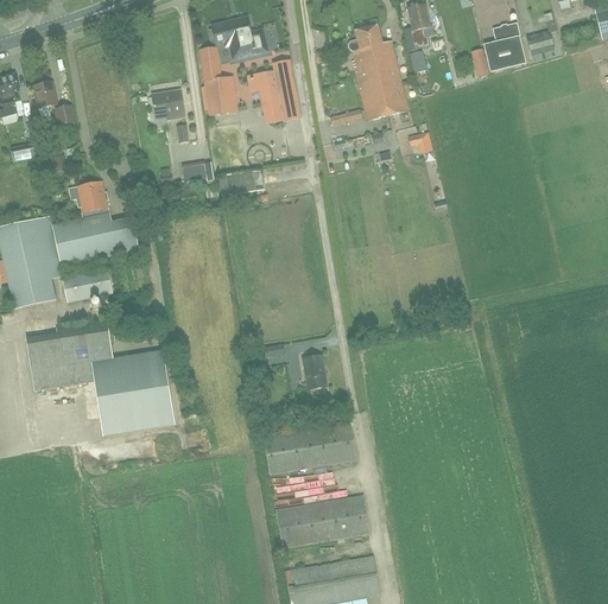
[(413,27),(430,24),(425,2),(407,6),(412,24),(404,26),(409,48),(412,63),(413,63),(415,70),(418,69),(417,63),(418,62),(415,46),(417,46),(413,27)]
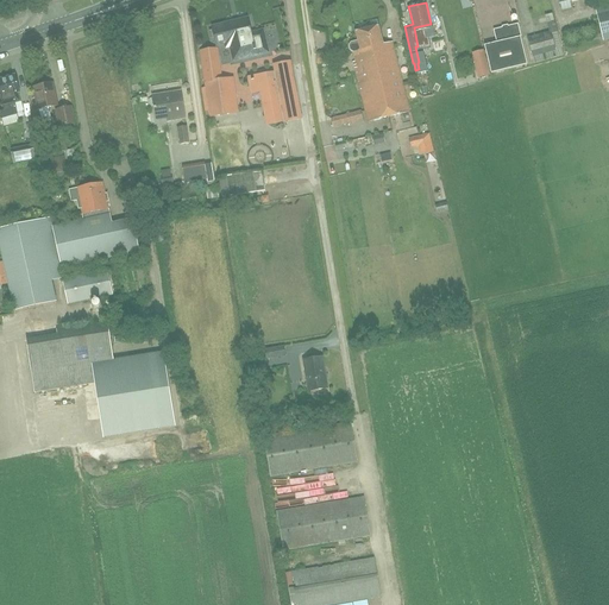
[(594,26),(600,24),(603,38),(608,36),(608,7),(597,11),(598,17),(591,19),(594,26)]
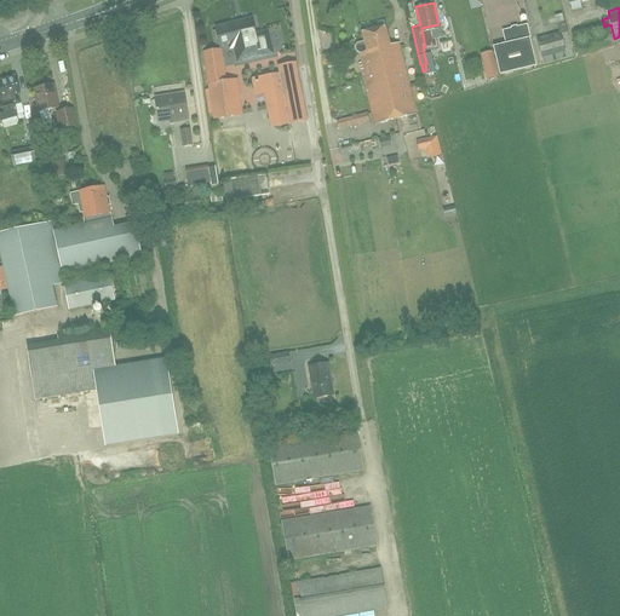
[(216,35),(218,35),(219,42),(237,39),(241,57),(260,52),(252,17),(216,26),(216,28),(214,28),(213,30),(213,34),(216,35)]
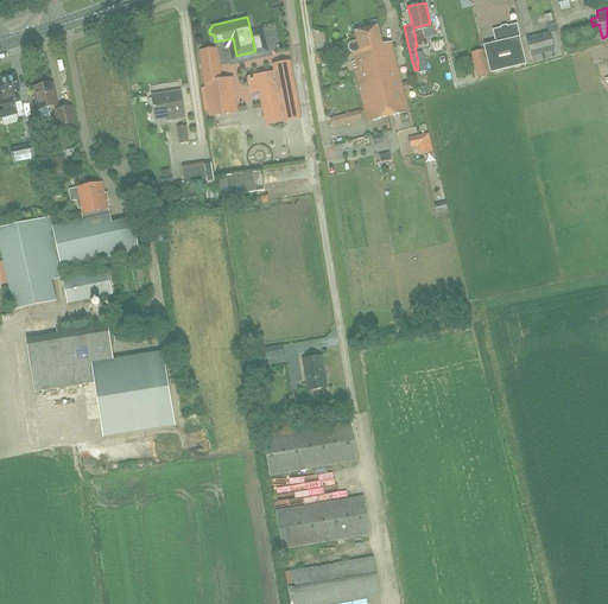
[(493,26),(496,38),(502,67),(526,61),(520,33),(517,20),(493,26)]
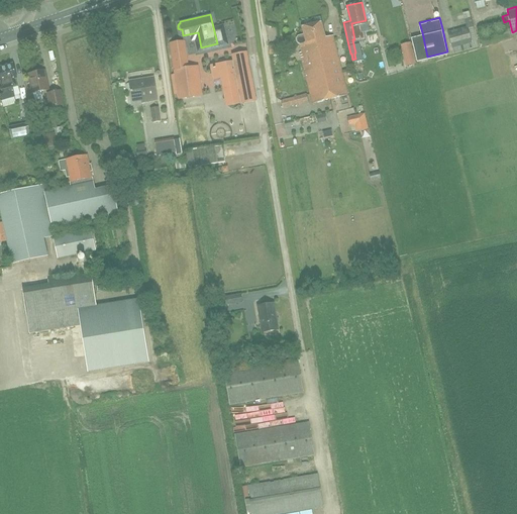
[(312,102),(347,93),(332,33),(325,35),(321,20),(302,24),(304,32),(301,33),(303,41),(300,41),(302,49),(299,50),(312,102)]
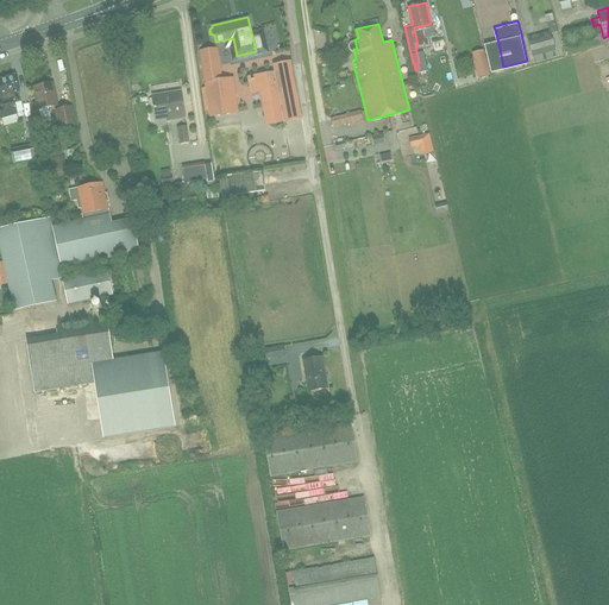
[(556,48),(556,46),(562,45),(557,27),(551,29),(527,35),(533,54),(556,48)]
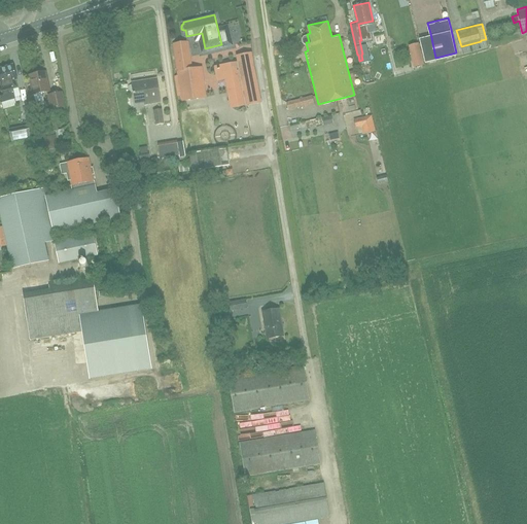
[(191,67),(187,40),(174,42),(182,99),(204,96),(200,66),(191,67)]
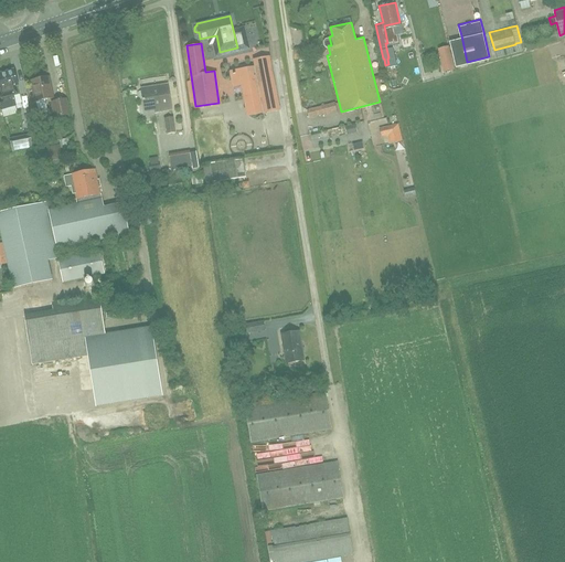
[(443,70),(455,67),(449,44),(437,46),(443,70)]
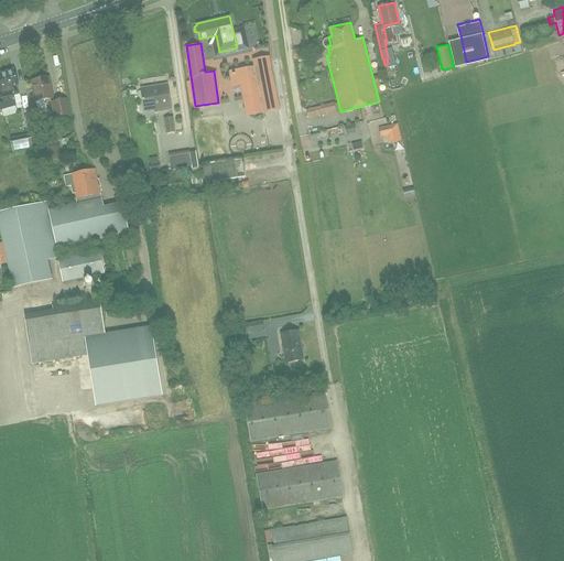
[(240,83),(245,111),(278,106),(269,54),(238,60),(238,58),(226,61),(228,71),(229,71),(231,84),(240,83)]
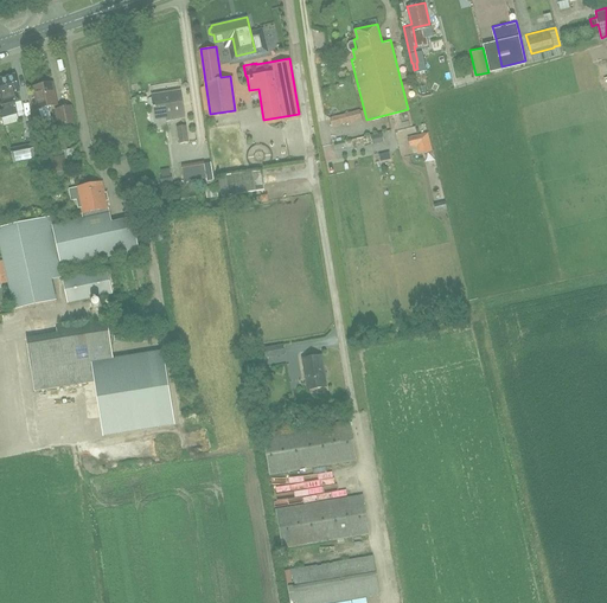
[(4,101),(0,101),(0,115),(17,111),(11,92),(19,90),(14,71),(0,75),(0,95),(2,95),(4,101)]
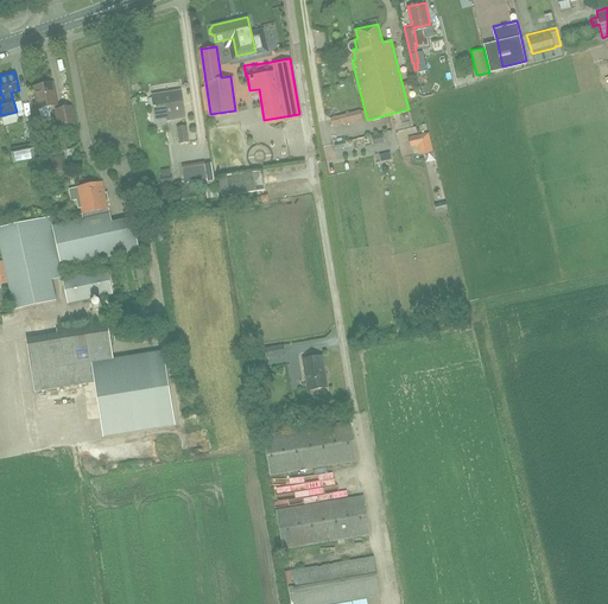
[(57,102),(52,80),(33,84),(38,107),(57,102)]
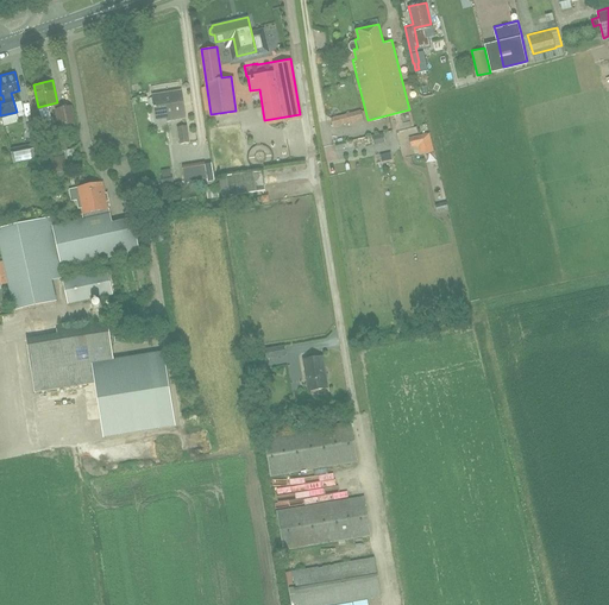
[(165,118),(186,114),(181,88),(152,93),(155,113),(164,111),(165,118)]
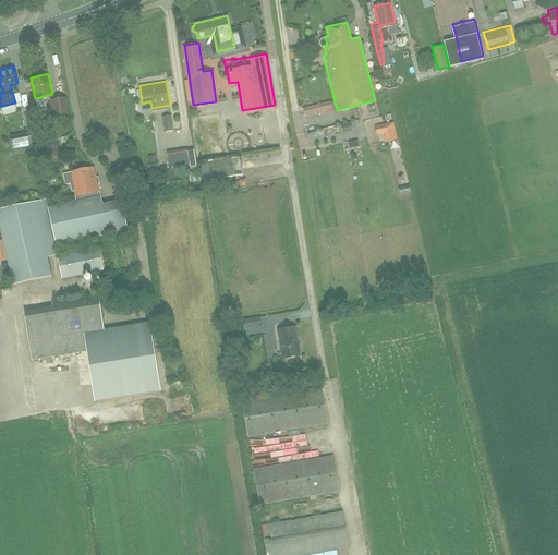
[(320,99),(317,81),(304,83),(308,103),(320,99)]
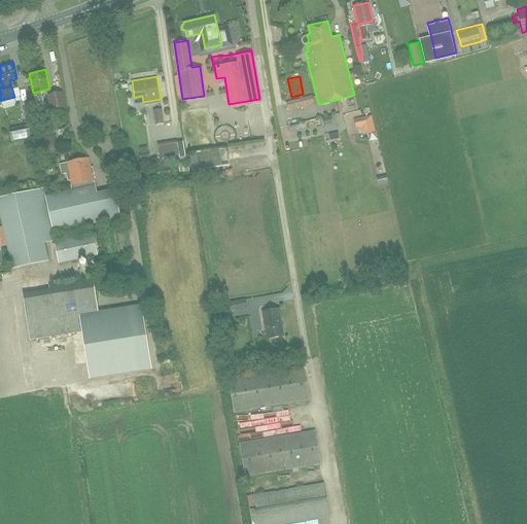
[(61,90),(48,93),(51,107),(64,105),(61,90)]
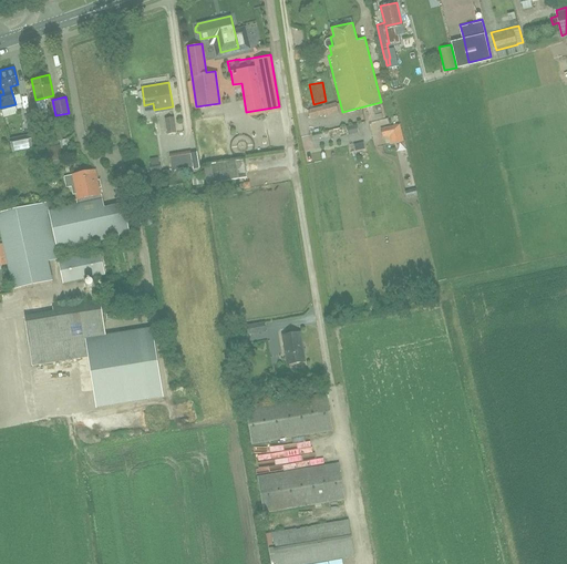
[(48,98),(39,100),(42,112),(50,111),(48,98)]
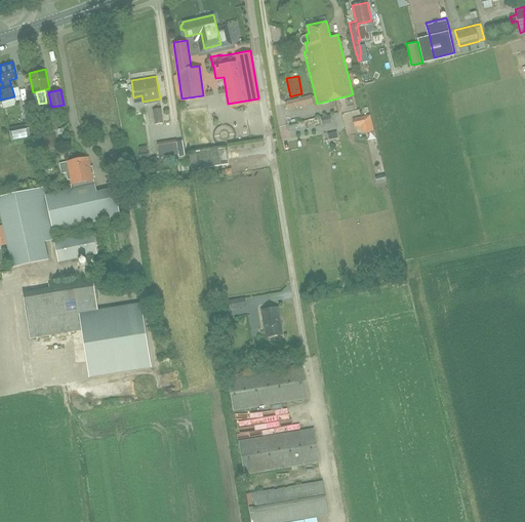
[(300,105),(298,96),(285,101),(287,108),(300,105)]
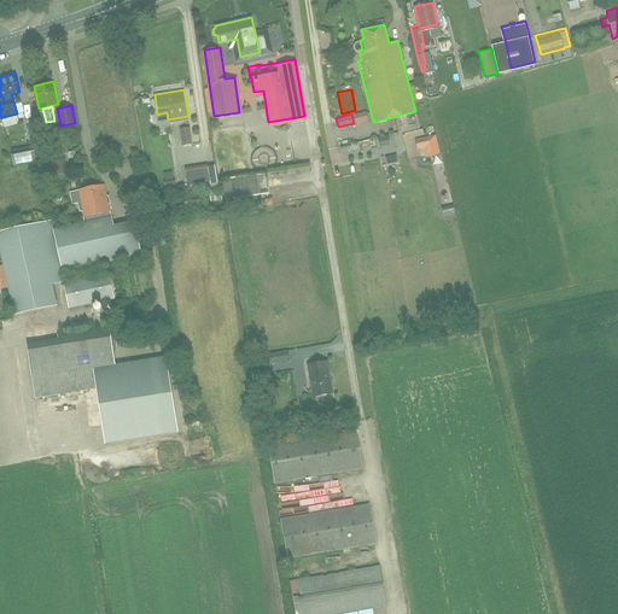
[(409,115),(400,116),(400,128),(410,128),(409,115)]
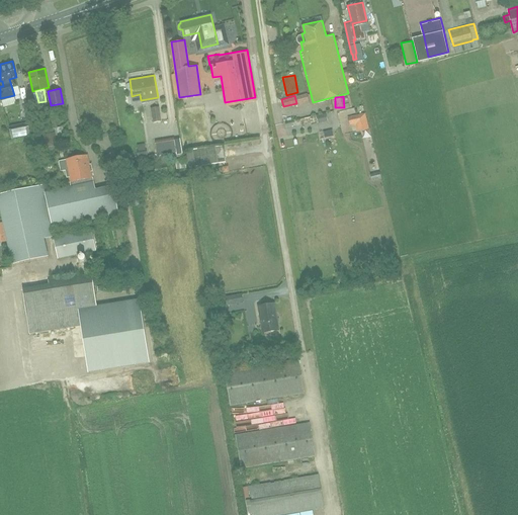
[(152,120),(161,118),(159,104),(150,105),(152,120)]
